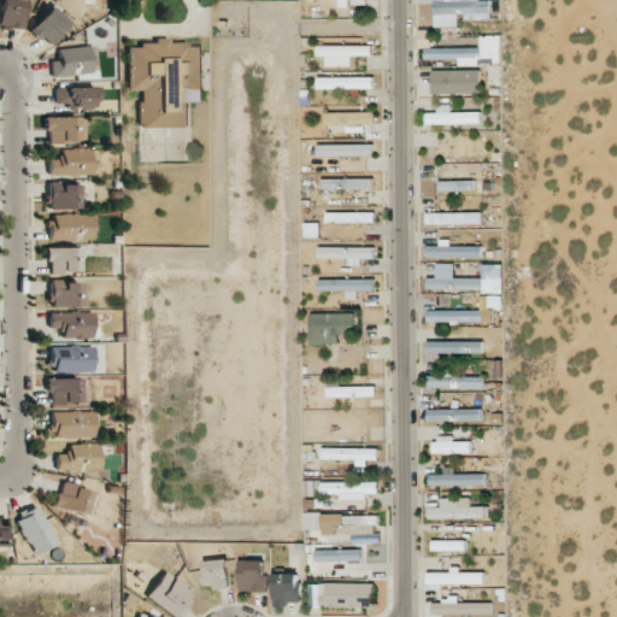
[(0,0),(0,27),(23,29),(24,0),(0,0)]
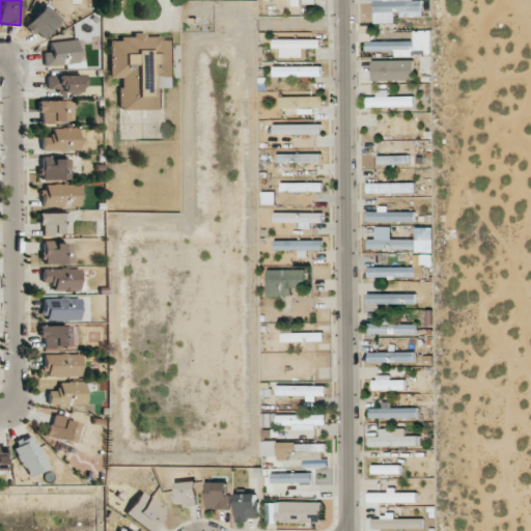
[(422,0),(418,0),(413,0),(412,0),(372,0),(373,24),(394,24),(394,17),(423,17),(422,0)]
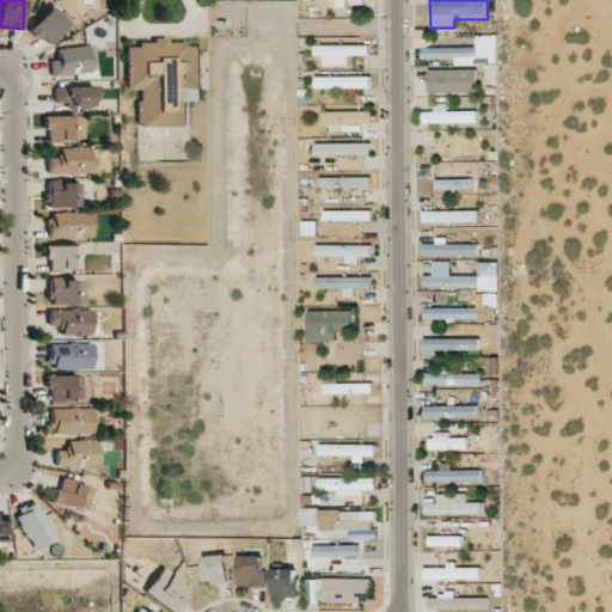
[(29,30),(48,47),(67,23),(48,6),(29,30)]
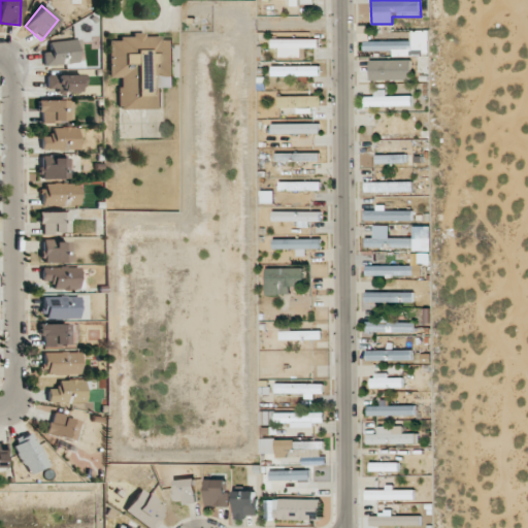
[(428,30),(411,31),(411,40),(364,41),(365,51),(393,51),(393,56),(429,56),(428,30)]
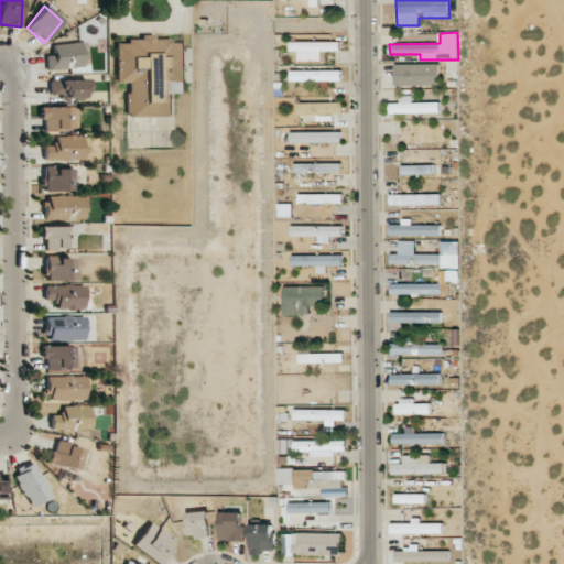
[(129,118),(172,117),(172,94),(185,94),(185,43),(172,43),(172,39),(155,39),(155,35),(140,35),(140,39),(127,40),(127,43),(117,44),(118,82),(129,82),(129,118)]
